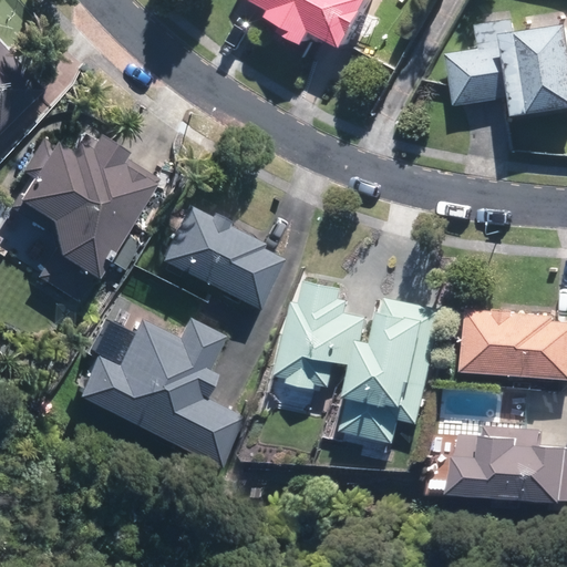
[(266,0),(288,12),(285,19),(300,28),(297,34),(322,48),(330,34),(360,51),(387,0),(266,0)]
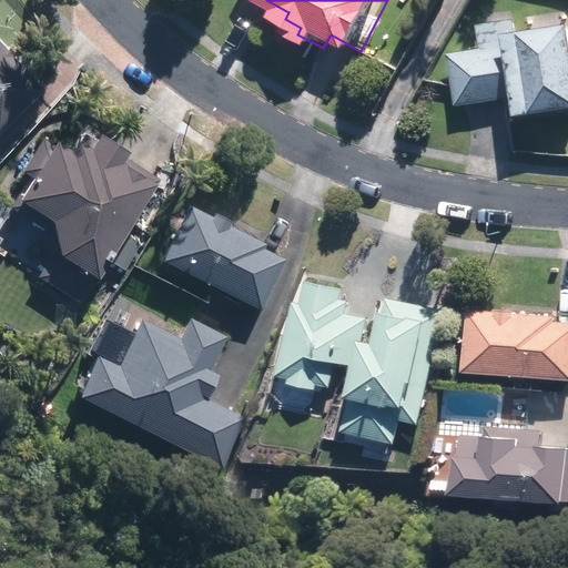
[(567,107),(567,69),(560,23),(494,33),(496,48),(476,51),(476,48),(442,53),(450,105),(504,97),(507,117),(567,107)]
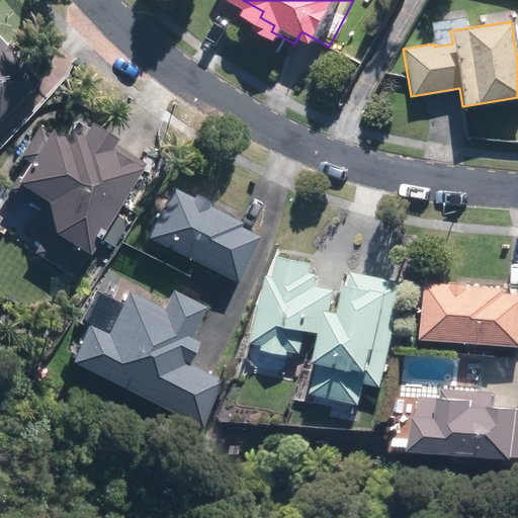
[(0,120),(40,83),(0,38),(0,120)]
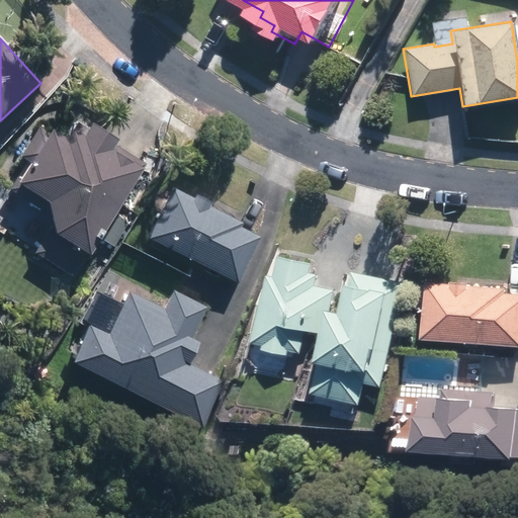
[(73,277),(146,165),(117,146),(120,140),(93,124),(90,130),(79,122),(69,140),(54,132),(53,134),(39,126),(21,157),(32,164),(19,185),(51,204),(55,225),(36,253),(73,277)]
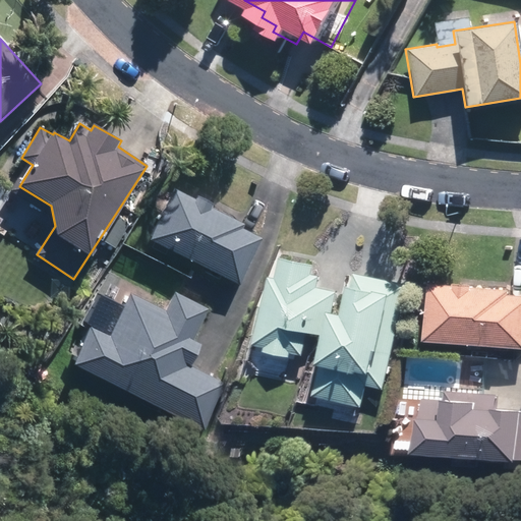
[(151,241),(240,285),(264,238),(243,228),(244,224),(212,209),(213,205),(198,197),(197,199),(176,189),(151,241)]
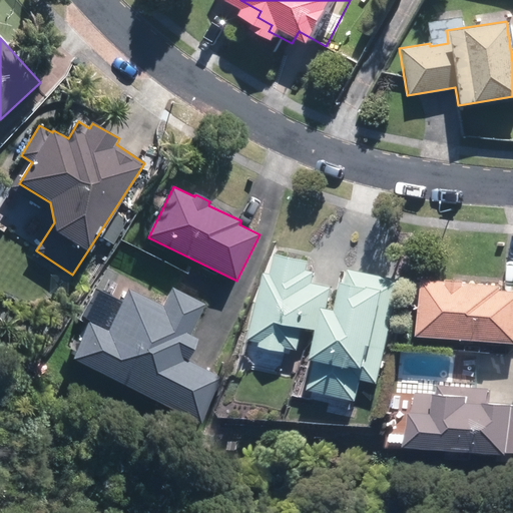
[(127,219),(116,213),(103,238),(114,244),(127,219)]
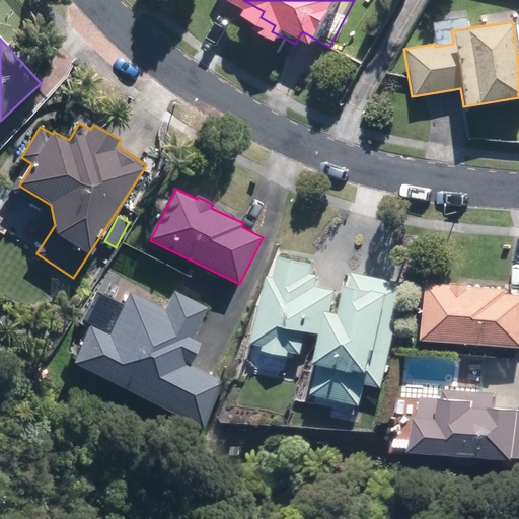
[(378,388),(401,283),(351,272),(347,287),(342,286),(335,313),(326,312),(332,290),(312,285),(314,275),(306,273),(308,264),(277,256),(272,278),(263,276),(246,344),(258,346),(257,350),(285,356),(285,352),(298,354),(303,331),(315,335),(308,363),(313,364),(306,394),(356,405),(360,384),(378,388)]
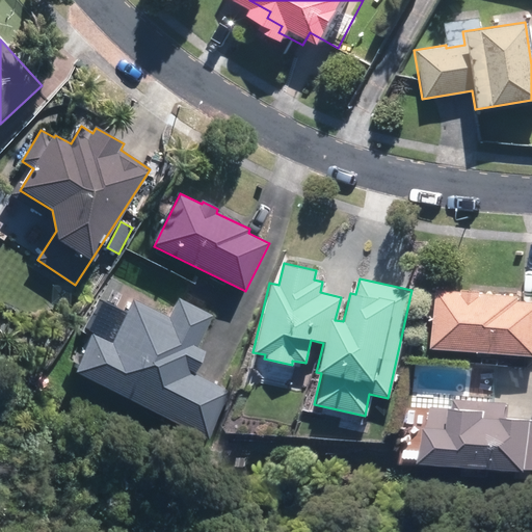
[(477,293),(477,291),(460,290),(460,292),(431,290),(431,292),(427,291),(425,318),(429,318),(427,349),(531,355),(531,301),(514,301),(514,296),(477,293)]
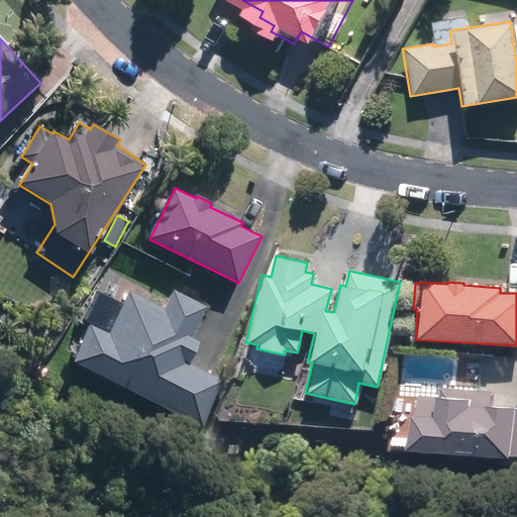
[(74,364),(203,428),(226,383),(189,363),(200,342),(192,337),(207,306),(174,290),(165,308),(130,291),(109,333),(93,325),(74,364)]
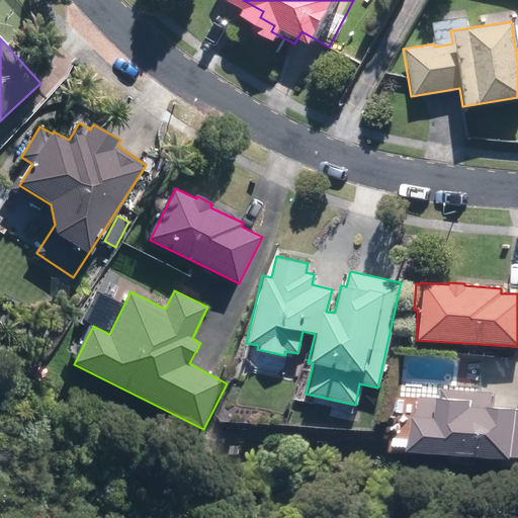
[(517,402),(500,401),(501,386),(446,383),(445,392),(438,392),(437,411),(409,410),(407,445),(517,451),(517,402)]
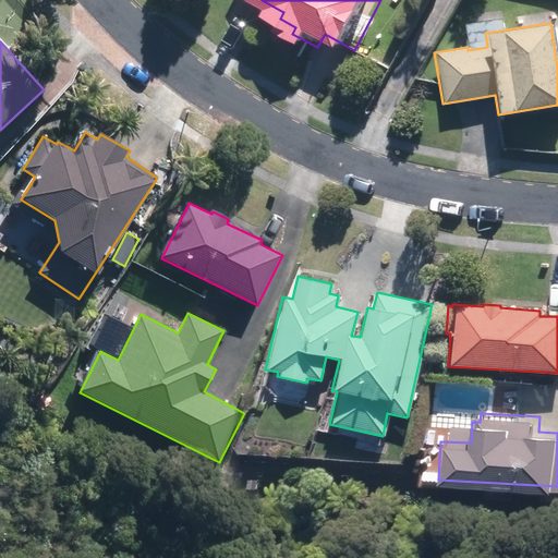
All buildings are outlined.
